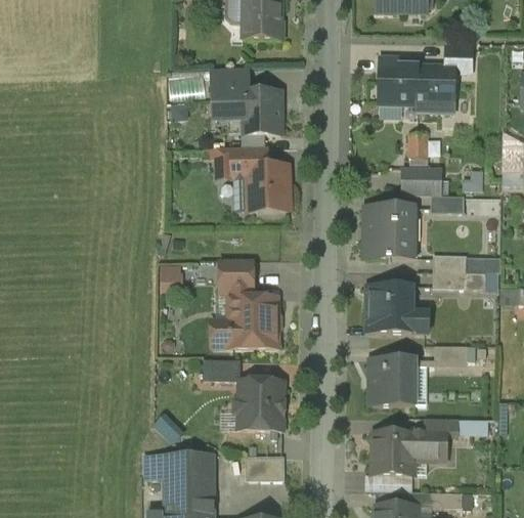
[(243,0),(241,38),(282,40),(284,20),(278,20),(279,0),(243,0)]
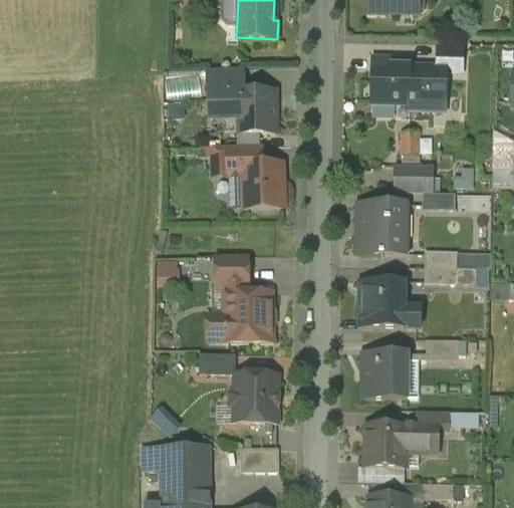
[(367,0),(367,12),(419,13),(419,12),(424,7),(424,0),(367,0)]
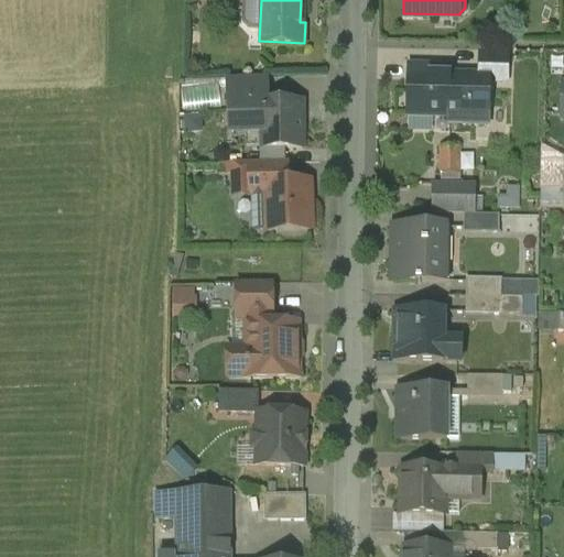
[(452,62),(410,61),(409,109),(448,110),(448,119),(488,120),(489,72),(452,71),(452,62)]
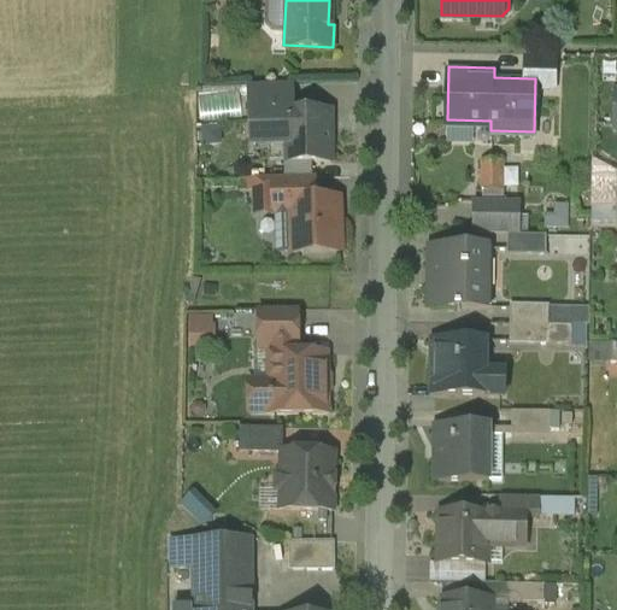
[(292,81),(248,82),(250,111),(282,110),(282,109),(292,109),(292,81)]
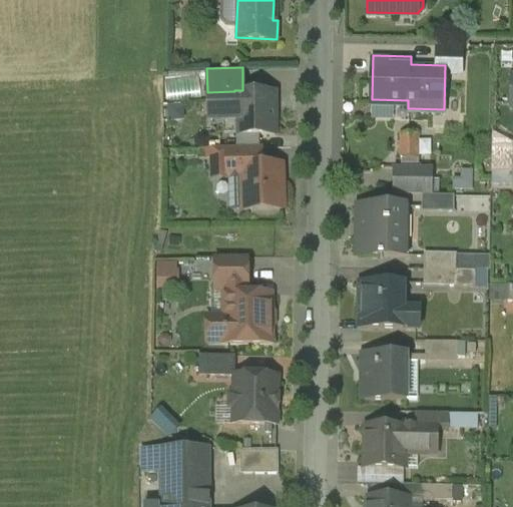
[(234,90),(234,91),(207,92),(207,117),(235,116),(235,132),(275,131),(273,89),(242,90),(234,90)]
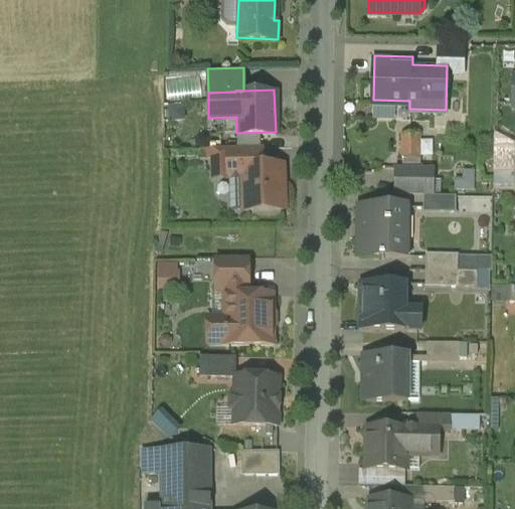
[(418,130),(402,130),(402,154),(418,154),(418,130)]
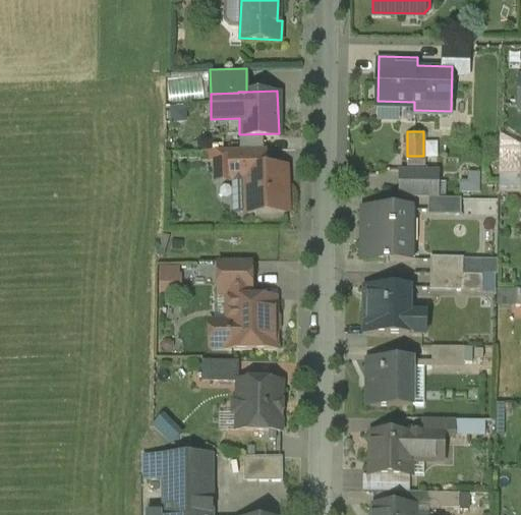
[(264,147),(231,148),(231,172),(232,179),(246,179),(246,167),(264,167),(264,147)]
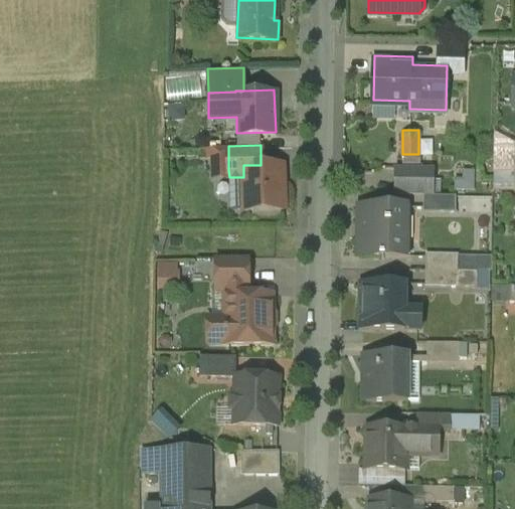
[(228,146),(211,146),(212,171),(228,170),(228,146)]
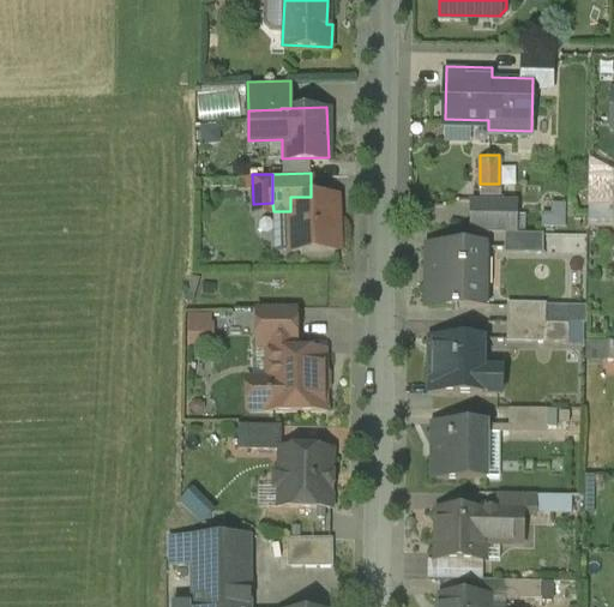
[(311,197),(290,197),(290,211),(292,247),(337,246),(335,196),(311,197)]
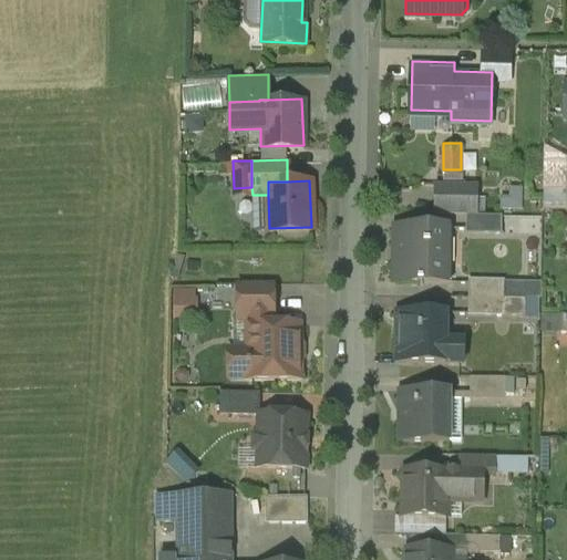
[(475,180),(435,180),(435,211),(466,211),(475,211),(475,180)]
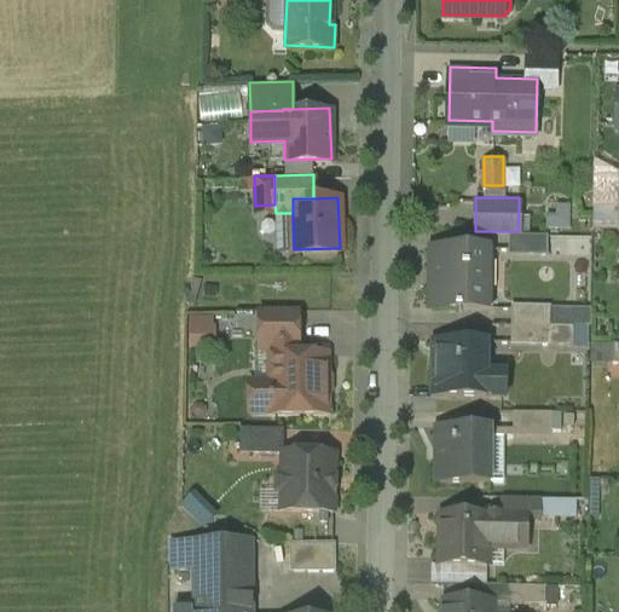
[(293,213),(276,213),(276,250),(294,249),(293,213)]
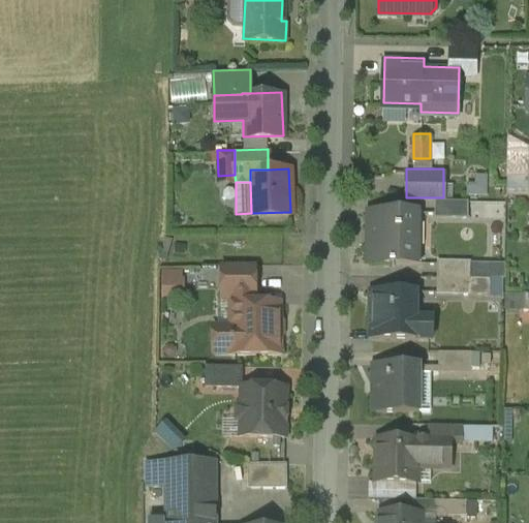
[(443,197),(435,197),(434,214),(468,215),(468,197),(443,197)]
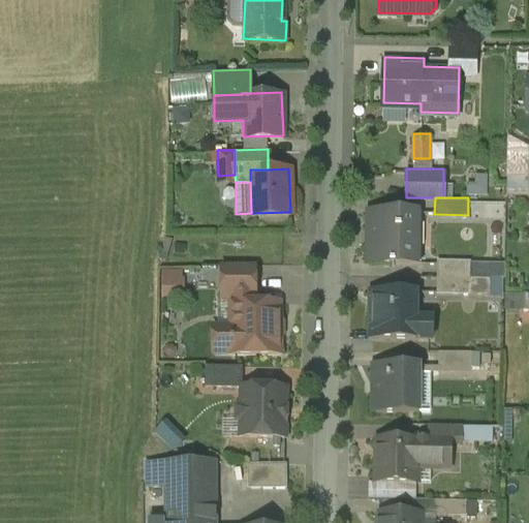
[(417,210),(368,209),(368,260),(392,262),(392,264),(394,264),(394,262),(417,262),(417,260),(415,260),(415,211),(417,211),(417,210)]
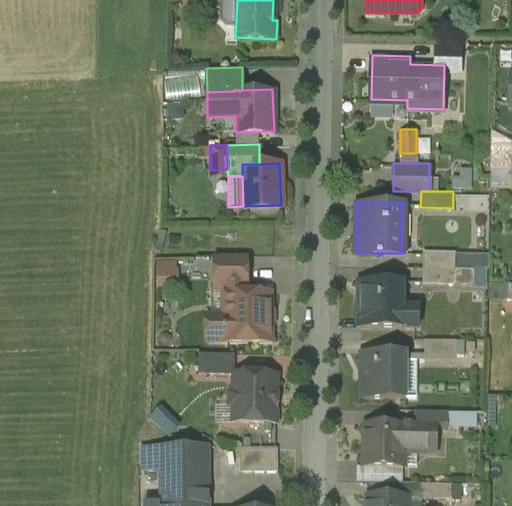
[(455,250),(422,249),(422,265),(454,266),(455,250)]
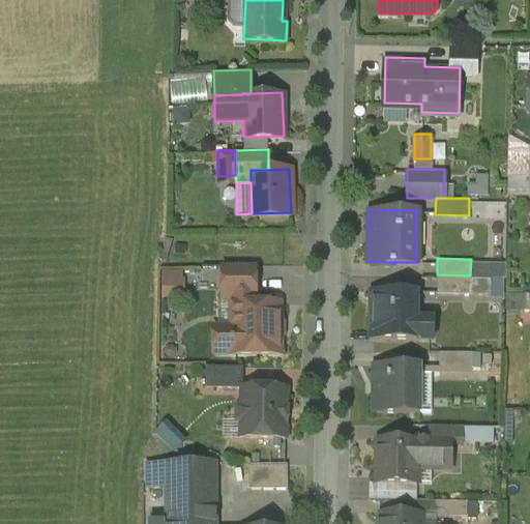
[(475,258),(475,271),(508,272),(508,259),(475,258)]
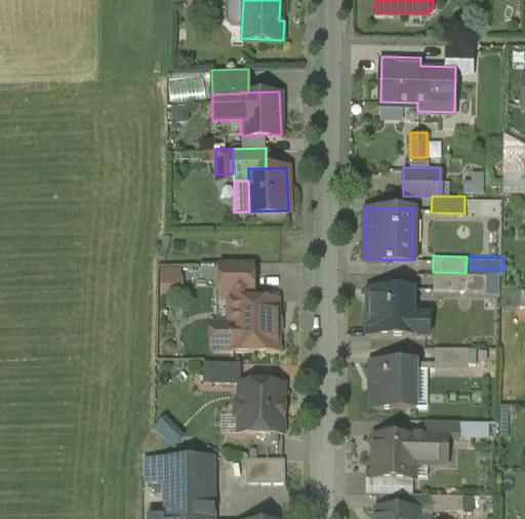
[(252,260),(219,261),(220,291),(221,291),(229,291),(251,290),(252,290),(252,260)]
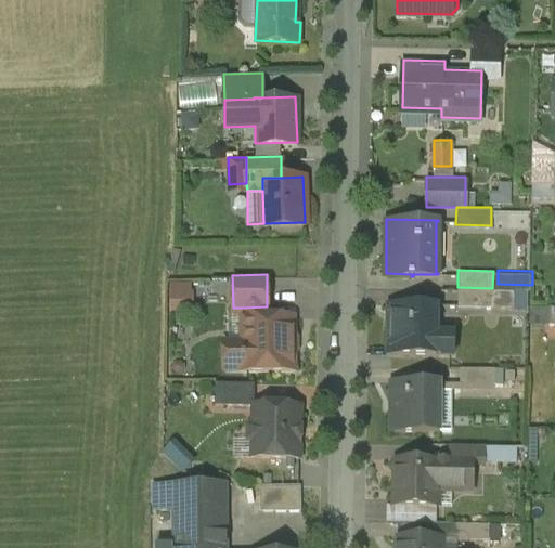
[(173,275),(173,308),(196,308),(196,275),(173,275)]
